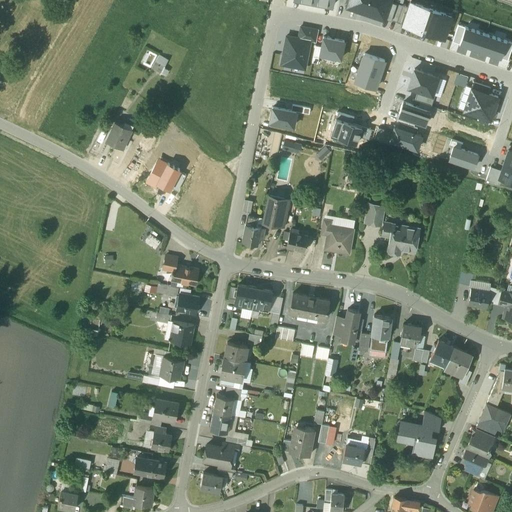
[(349,0),(347,6),(384,18),(384,16),(389,0),(349,0)]
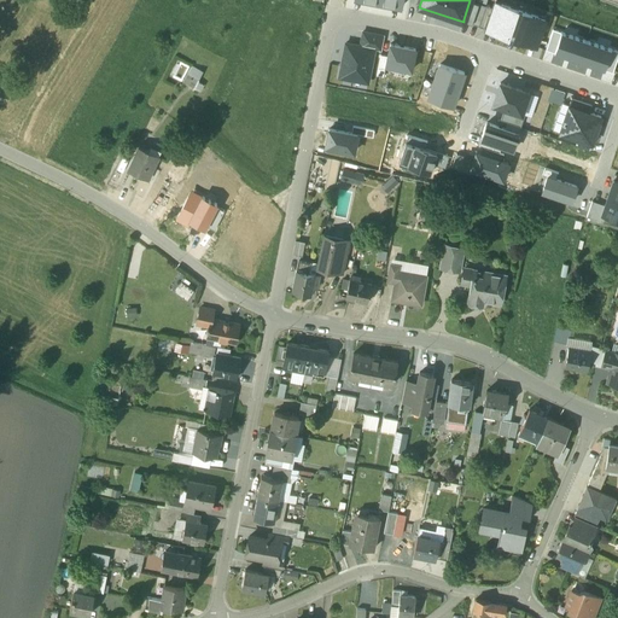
[(471,0),(470,0),(464,19),(479,25),(485,5),(471,0)]
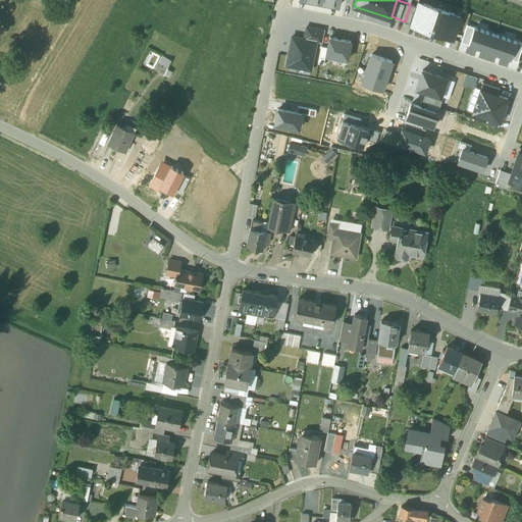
[(409,24),(453,39),(461,15),(417,0),(415,6),(410,22),(409,24)]
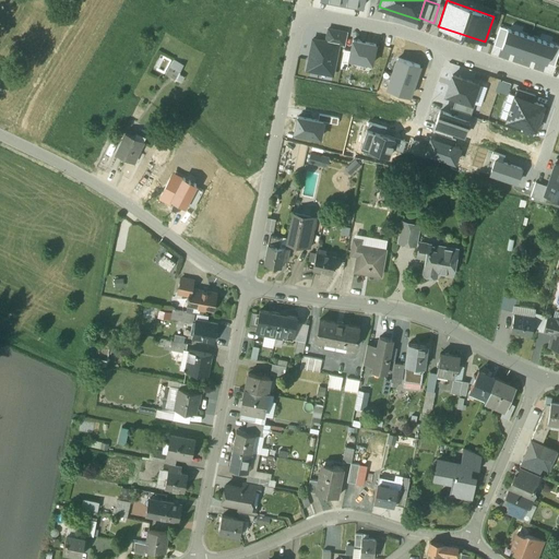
[(444,7),(439,4),(433,23),(439,24),(444,7)]
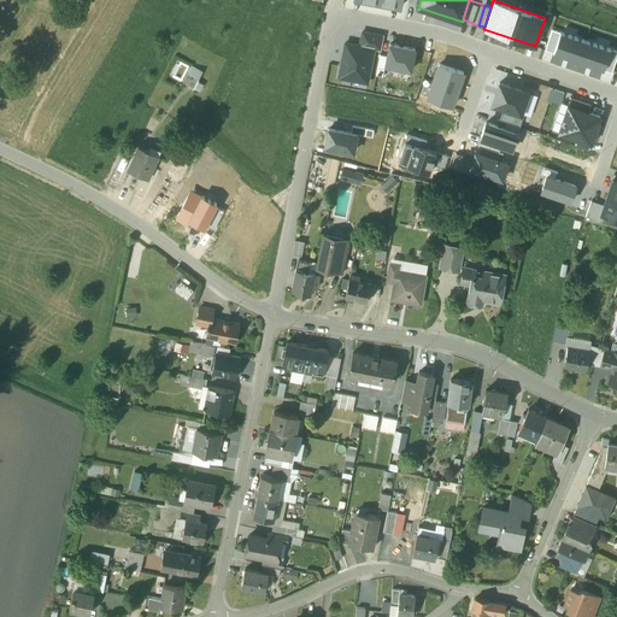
[(560,31),(552,29),(545,50),(553,52),(560,31)]
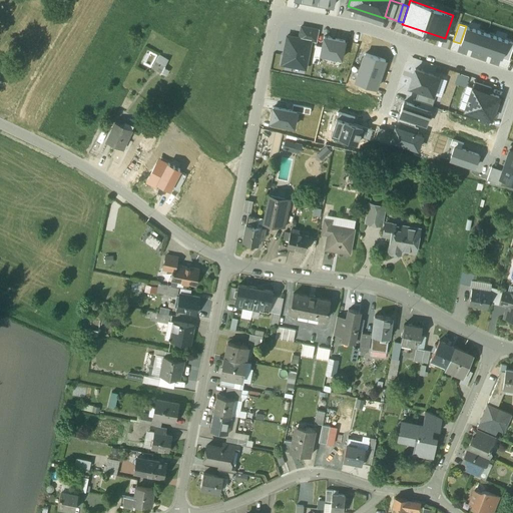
[(311,40),(317,42),(319,29),(301,25),(299,37),(311,40)]
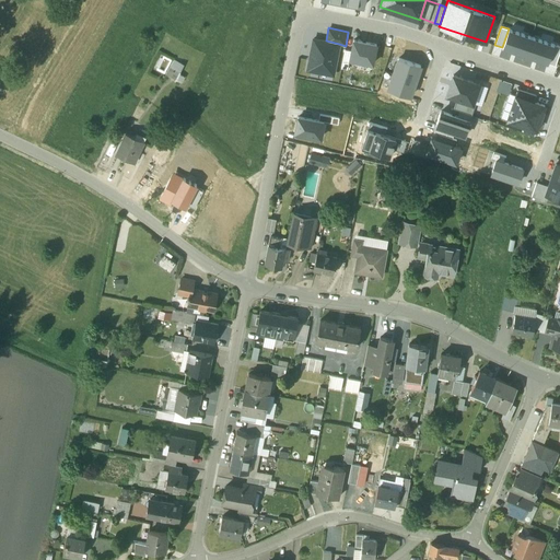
[(502,47),(525,55),(531,36),(509,28),(502,47)]
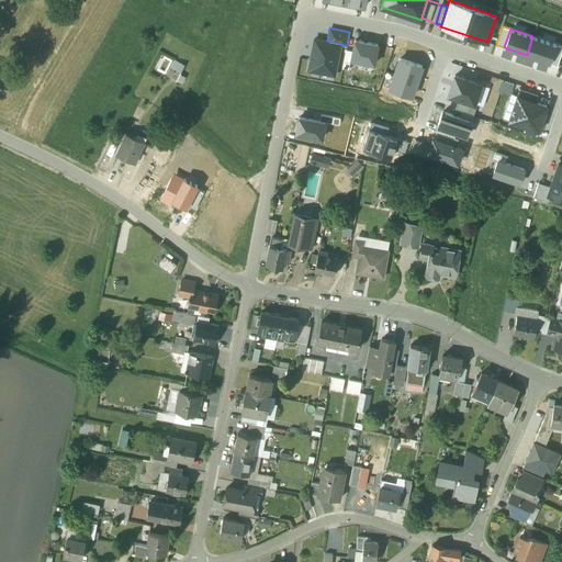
[(555,44),(532,36),(527,55),(549,63),(555,44)]
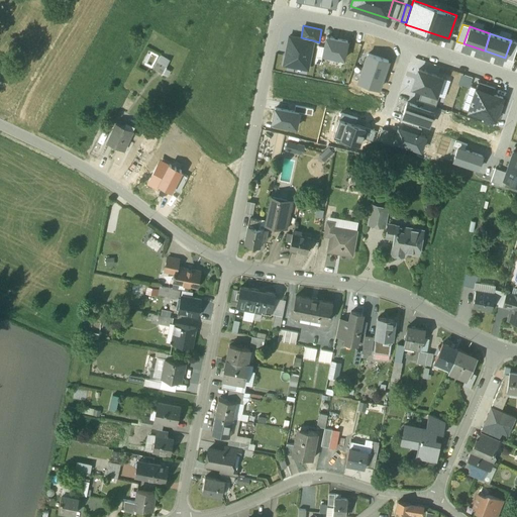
[(308,69),(313,40),(301,37),(289,35),(284,64),(308,69)]
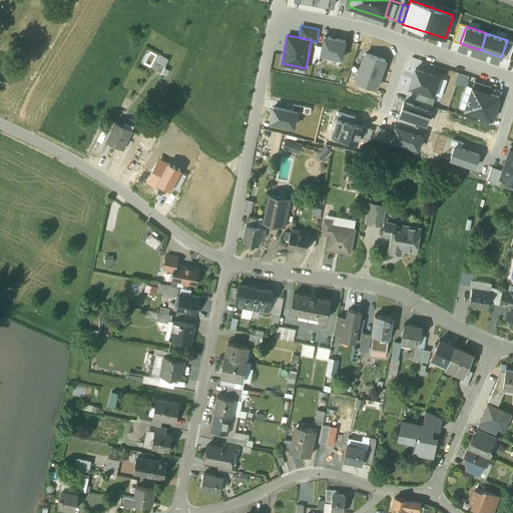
[(345,41),(324,36),(321,54),(342,58),(345,41)]
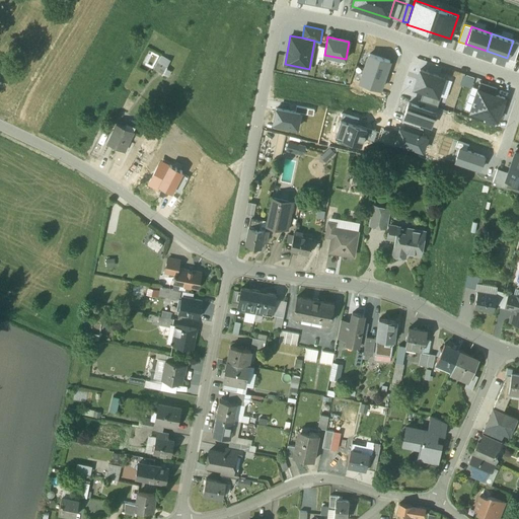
[(518,46),(518,43),(513,41),(507,58),(514,60),(518,46)]
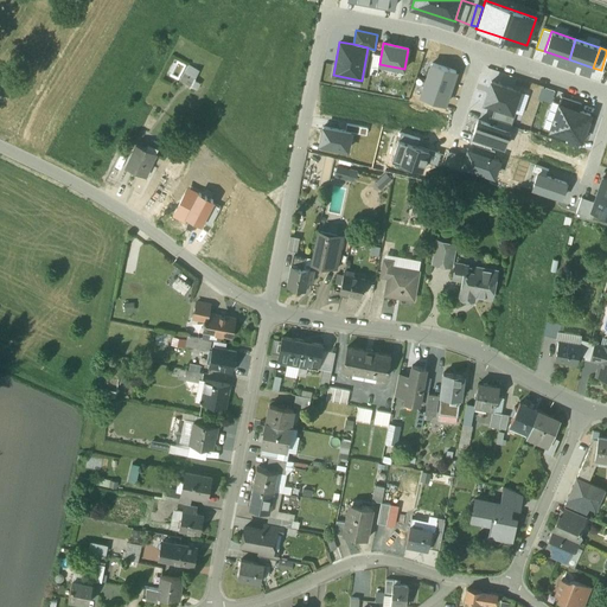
[(451,88),(457,71),(432,63),(427,80),(451,88)]
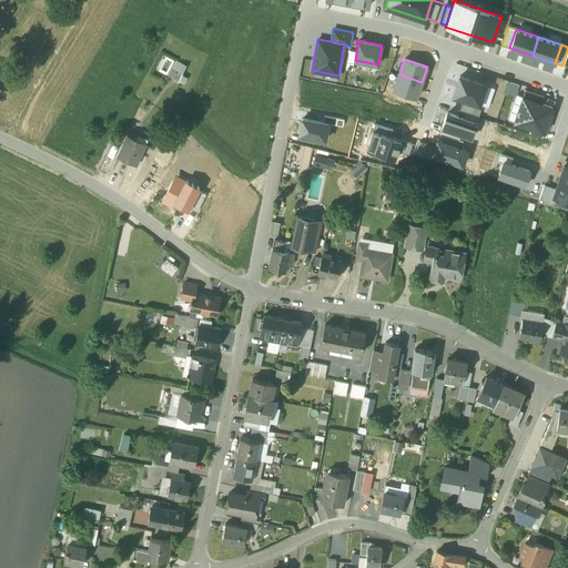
[(186,66),(176,60),(169,77),(179,81),(186,66)]
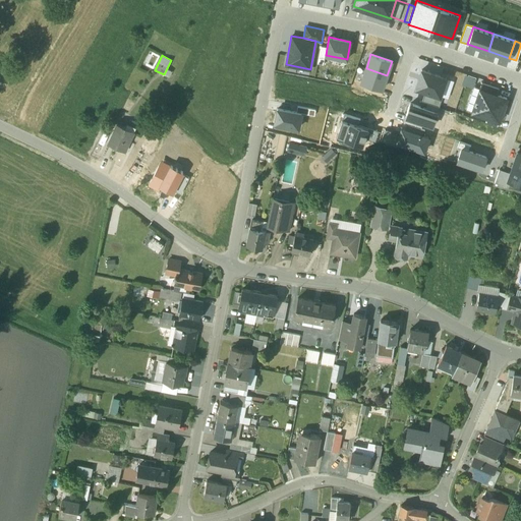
[(382,89),(387,75),(366,68),(361,82),(382,89)]
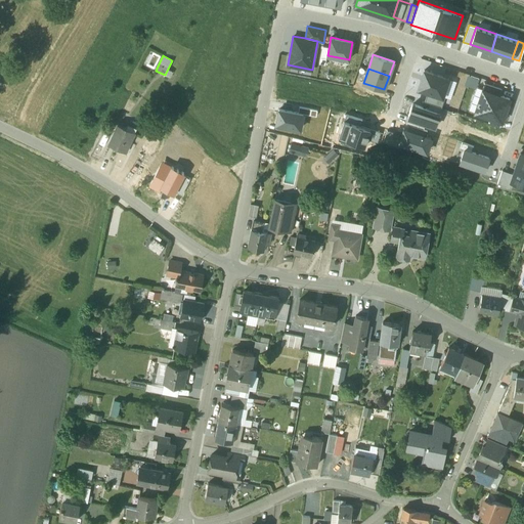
[(449,79),(424,70),(418,88),(428,91),(443,96),(449,79)]
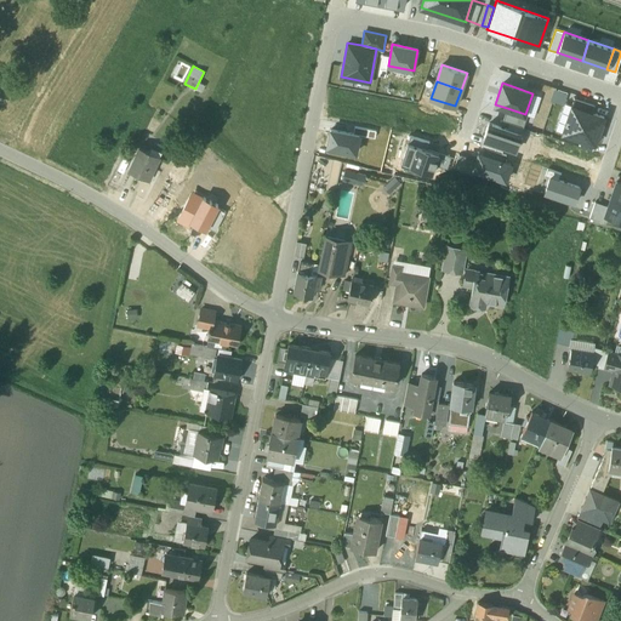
[(575,98),(573,106),(591,112),(593,106),(575,98)]
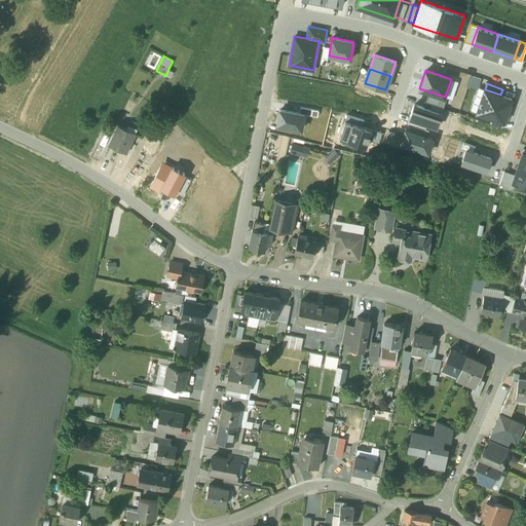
[(502,121),(511,98),(500,95),(485,89),(478,112),(492,117),(502,121)]
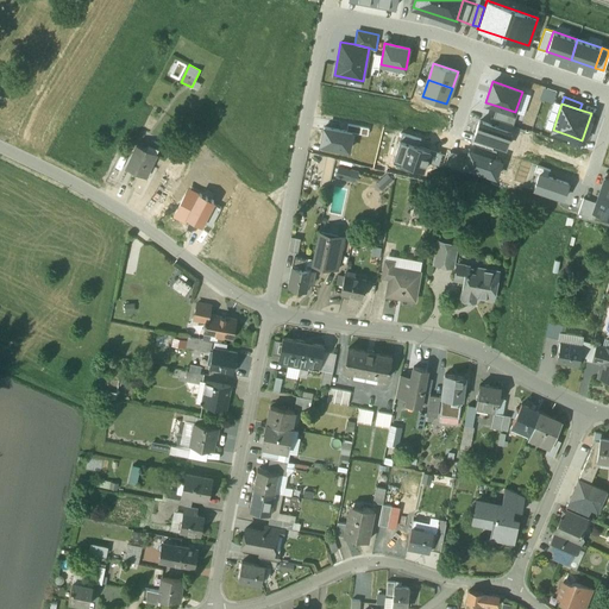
[(515,112),(497,106),(493,118),(500,120),(514,125),(518,113),(515,112)]
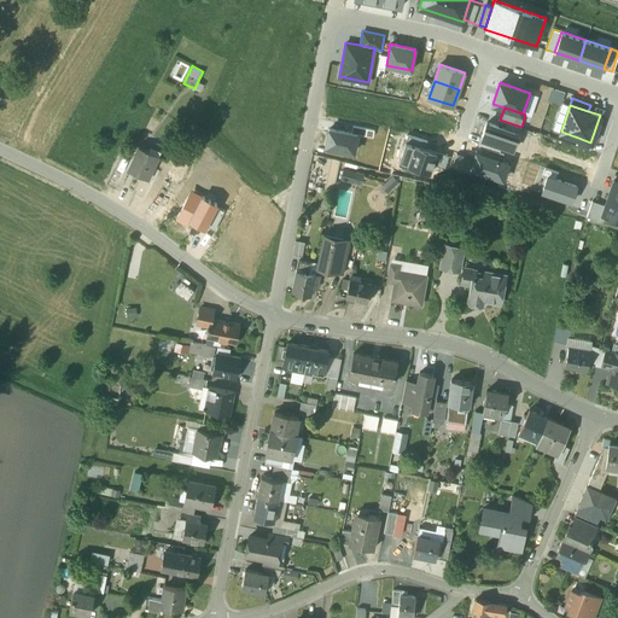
[(519,133),(505,128),(487,122),(481,139),(501,146),(513,150),(519,133)]
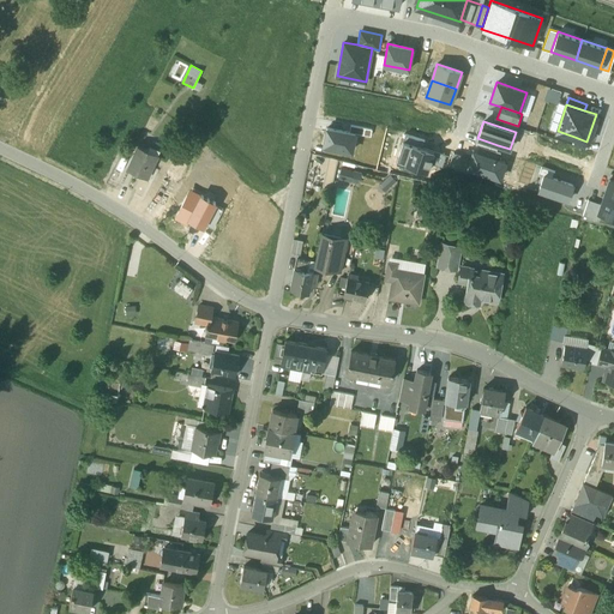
[(518,126),(504,121),(501,127),(516,132),(518,126)]
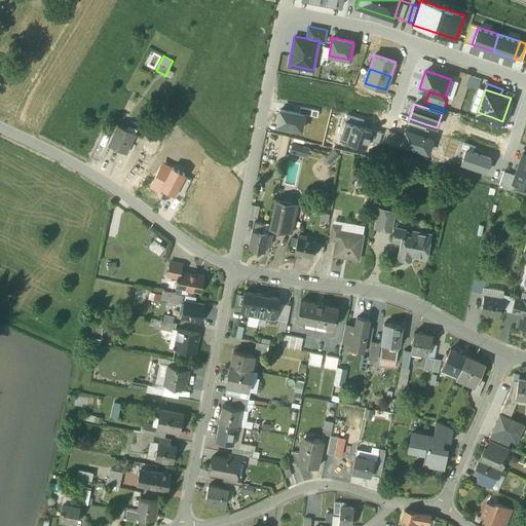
[(300,108),(299,113),(304,114),(317,117),(318,111),(300,108)]
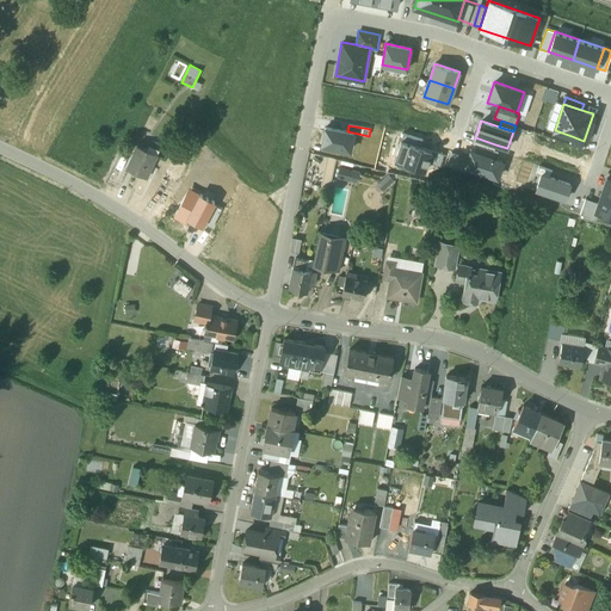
[(347,131),(326,128),(322,146),(350,150),(353,133),(347,131)]
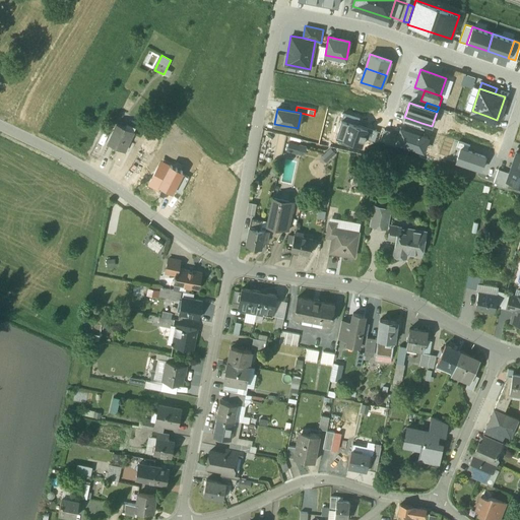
[(343,113),(341,120),(358,125),(360,119),(343,113)]
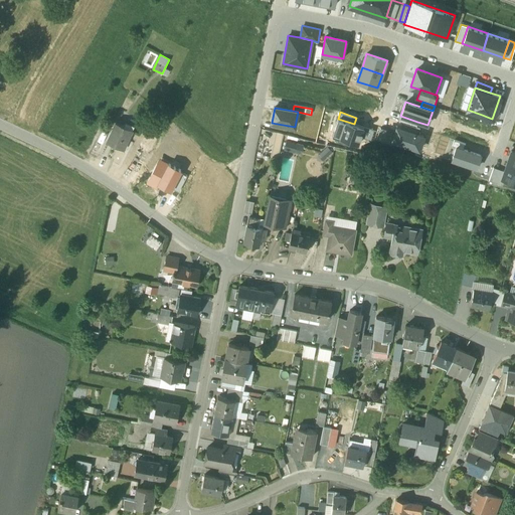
[(492,119),(482,115),(480,121),(490,125),(492,119)]
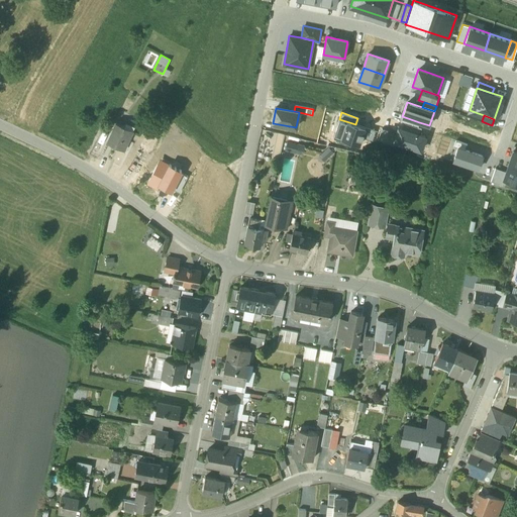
[(404,123),(418,127),(419,122),(402,116),(400,121),(404,123)]
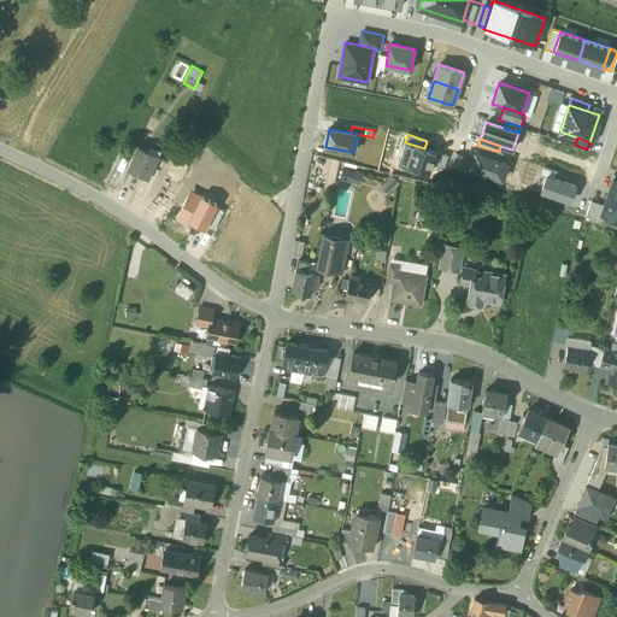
[(436,152),(424,148),(405,142),(398,163),(429,174),(436,152)]
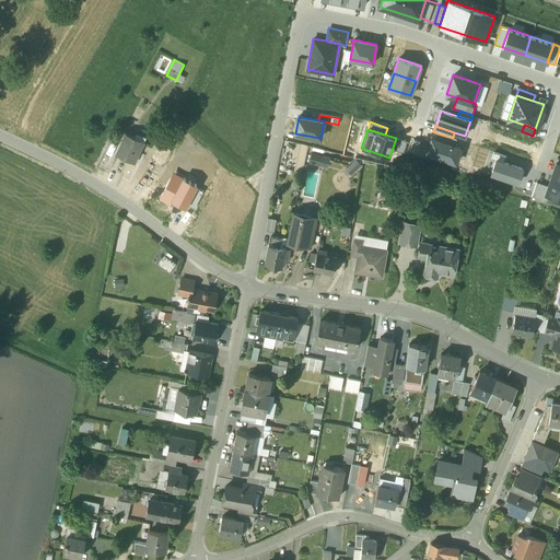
[(143,141),(126,133),(116,153),(126,158),(127,155),(135,160),(143,141)]
